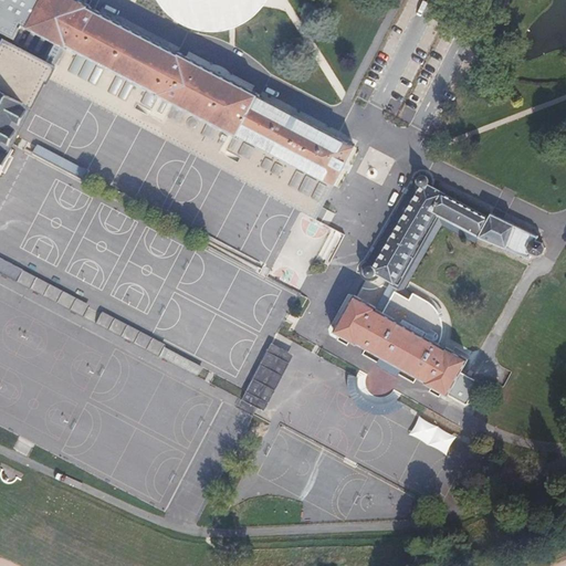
[(0,173),(12,149),(10,148),(43,84),(46,86),(51,77),(13,56),(43,0),(0,0),(0,38),(7,41),(0,52),(0,173)]
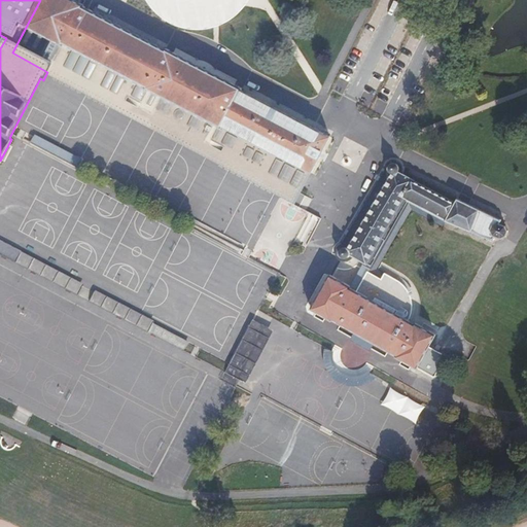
[(40,0),(12,53),(47,72),(51,65),(118,100),(120,94),(227,150),(225,155),(299,195),(305,182),(329,137),(242,91),(243,89),(169,49),(168,51),(85,7),(86,5),(75,0),(40,0)]
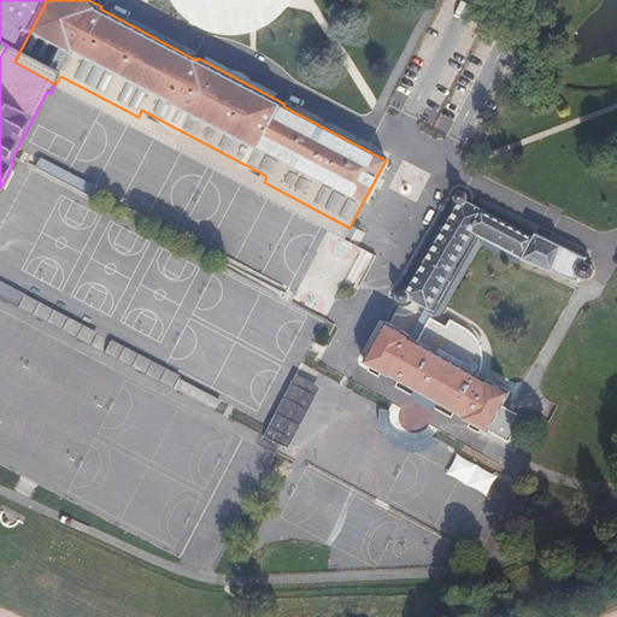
[(172,0),(175,5),(192,22),(215,33),(239,35),(263,29),(283,15),(293,0),(172,0)]
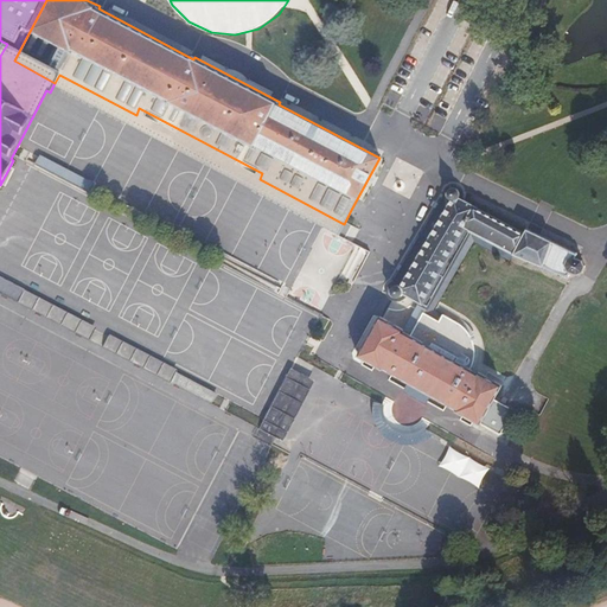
[(34,165),(90,195),(96,184),(91,181),(40,154),(34,165)]
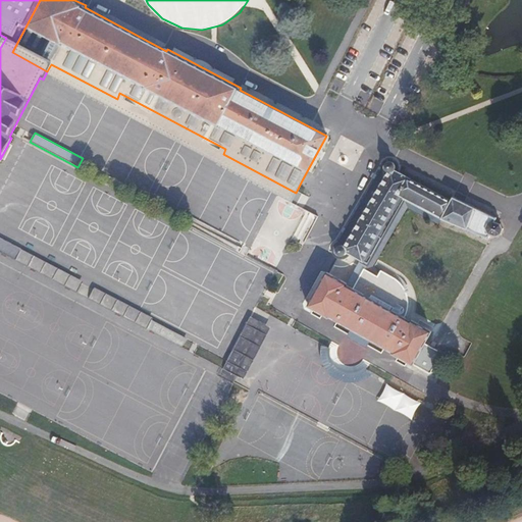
[(414,181),(405,198),(441,217),(489,235),(491,230),(497,233),(501,233),(503,230),(500,225),(496,223),(498,220),(437,187),(434,191),(414,181)]
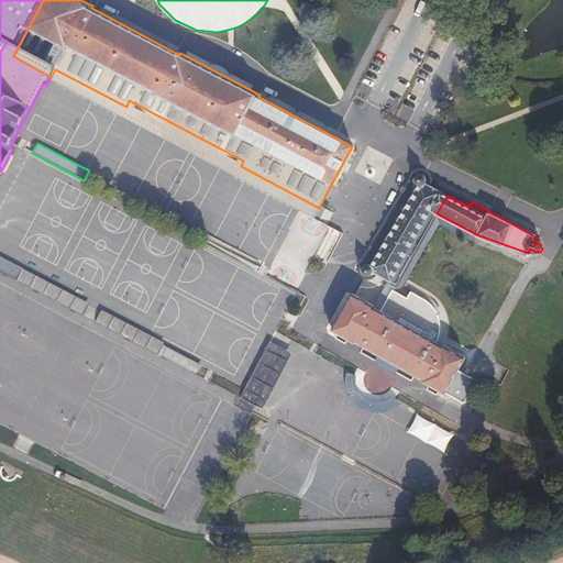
[(0,272),(18,282),(24,268),(0,255),(0,272)]
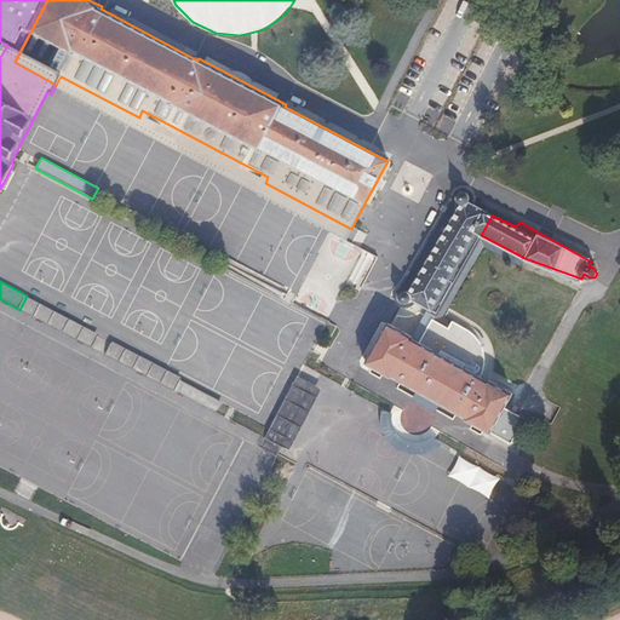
[(441,337),(419,326),(409,344),(388,332),(366,368),(489,437),(510,399),(431,355),(441,337)]
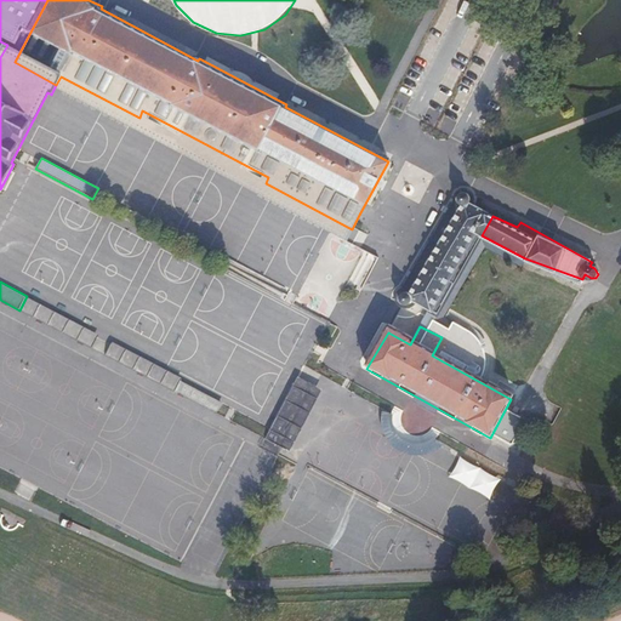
[(325,389),(301,377),(284,405),(309,419),(325,389)]
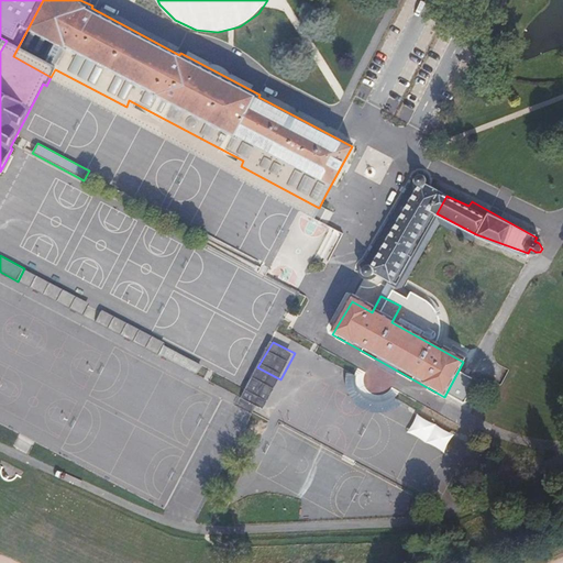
[(403,408),(346,377),(337,395),(393,424),(403,408)]
